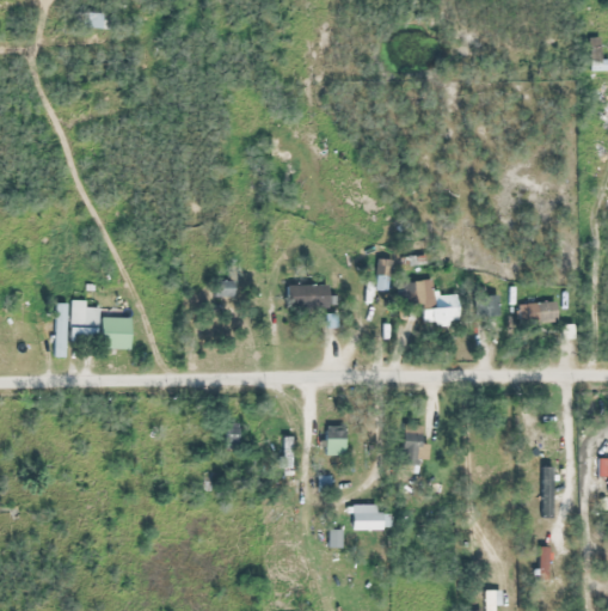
[(108,28),(108,13),(78,13),(78,28),(108,28)]
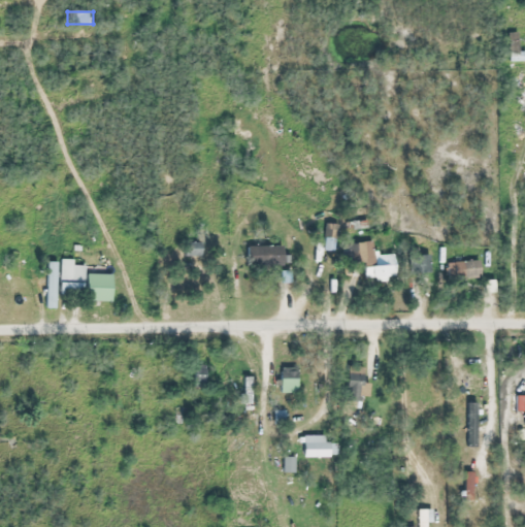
[(521,52),(521,32),(510,32),(510,60),(524,60),(524,52),(521,52)]
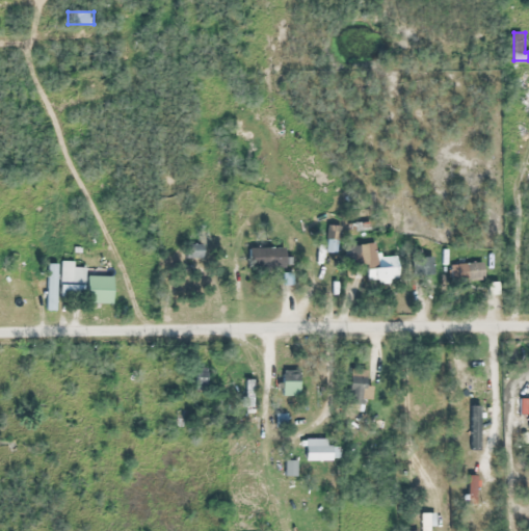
[(186,245),(188,259),(205,257),(204,243),(186,245)]
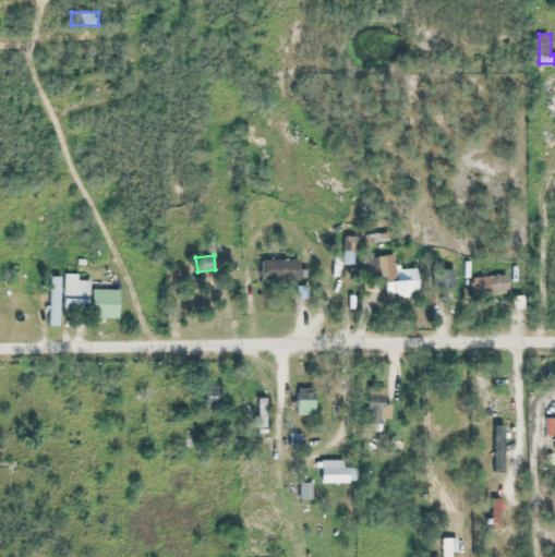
[(263,259),(263,280),(302,280),(302,259),(263,259)]
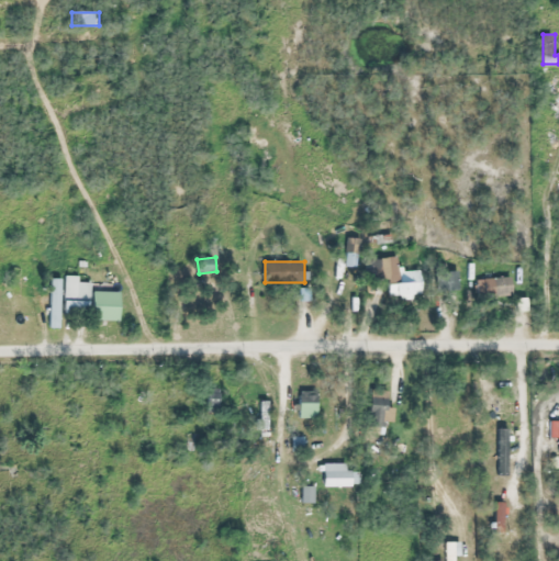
[(422,265),(387,265),(387,300),(422,300),(422,265)]
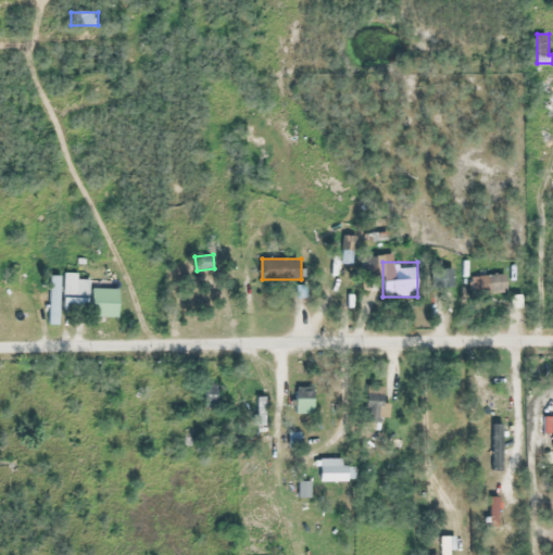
[(455,289),(455,267),(434,267),(434,289),(455,289)]
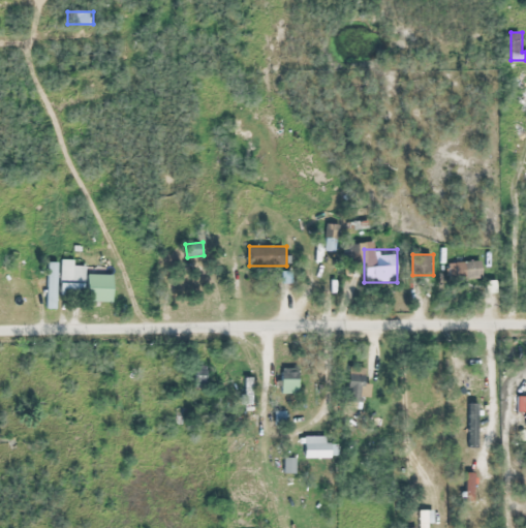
[(75,259),(61,259),(61,284),(86,284),(86,266),(75,266),(75,259)]
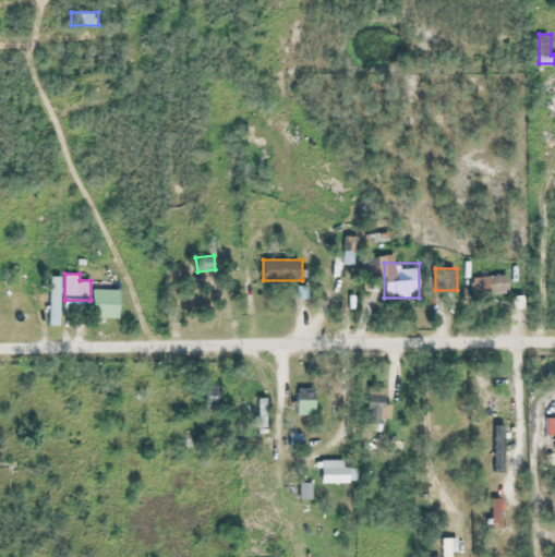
[(509,293),(509,276),(487,276),(489,293),(509,293)]
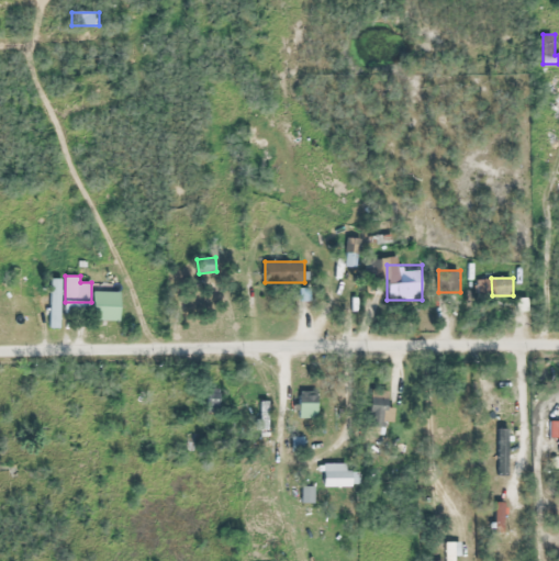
[(122,320),(122,291),(94,291),(94,320),(122,320)]
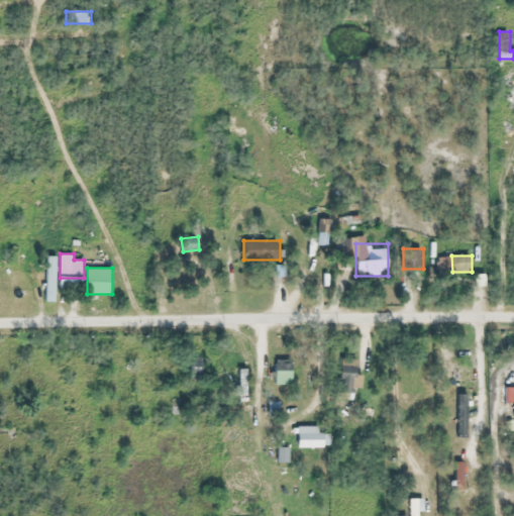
[(204,357),(192,356),(190,379),(202,380),(204,357)]
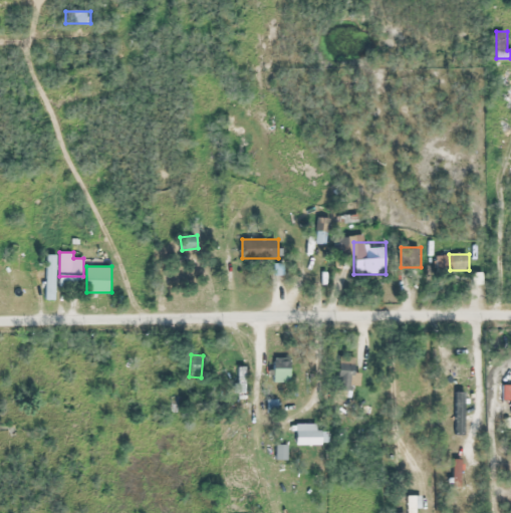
[(291,382),(291,357),(275,357),(275,382),(291,382)]
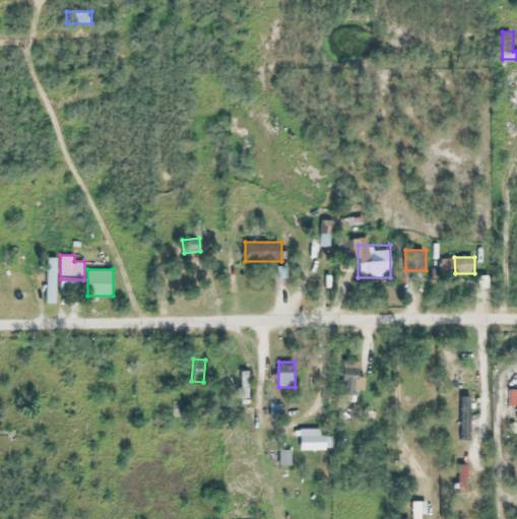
[(473,366),(446,366),(446,385),(473,385),(473,366)]
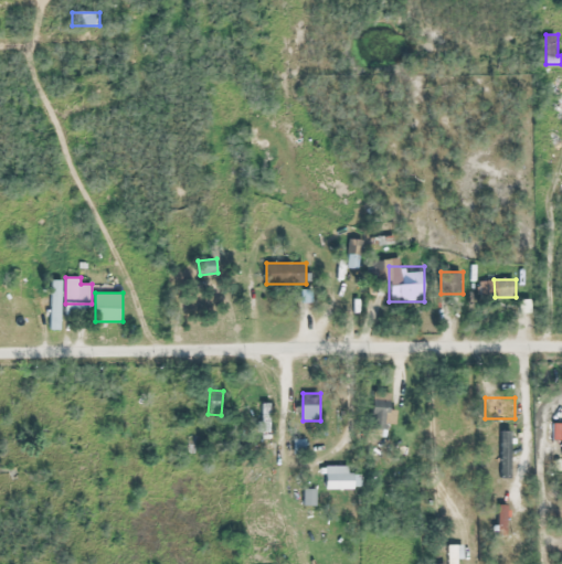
[(390,398),(373,398),(373,429),(390,429),(390,398)]
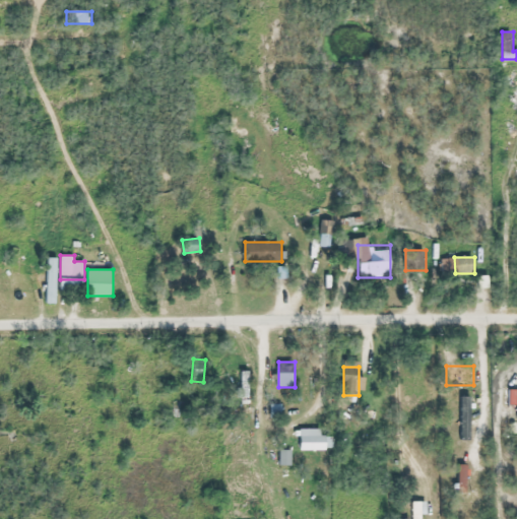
[(239,372),(239,405),(250,405),(250,372),(239,372)]
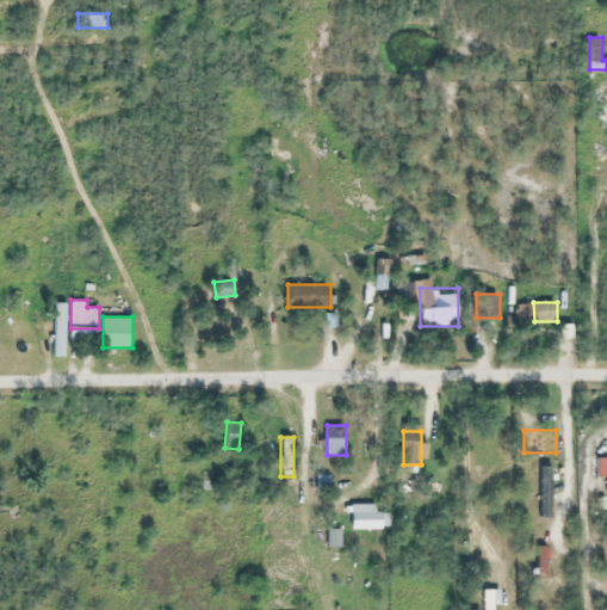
[(378,504),(353,504),(353,529),(391,529),(391,512),(378,512),(378,504)]
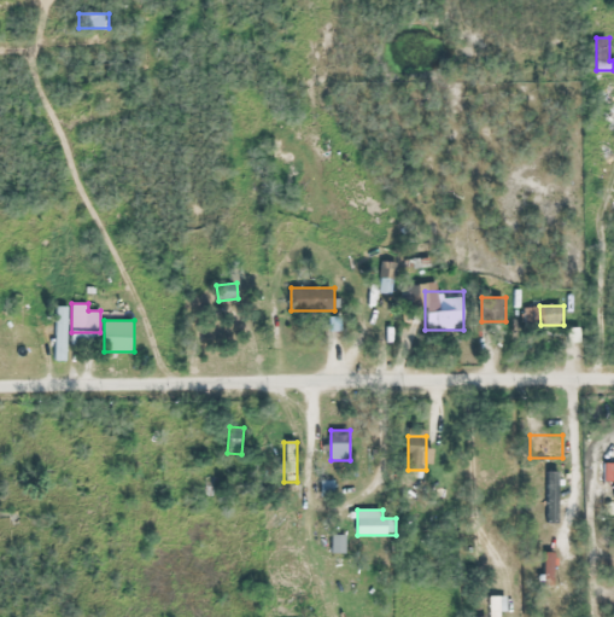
[(572,542),(555,542),(555,581),(572,581),(572,542)]
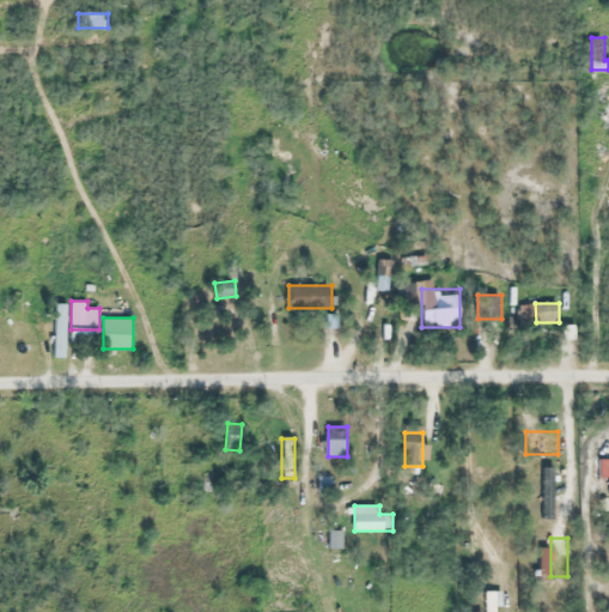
[(486,611),(497,611),(497,592),(486,592),(486,611)]
